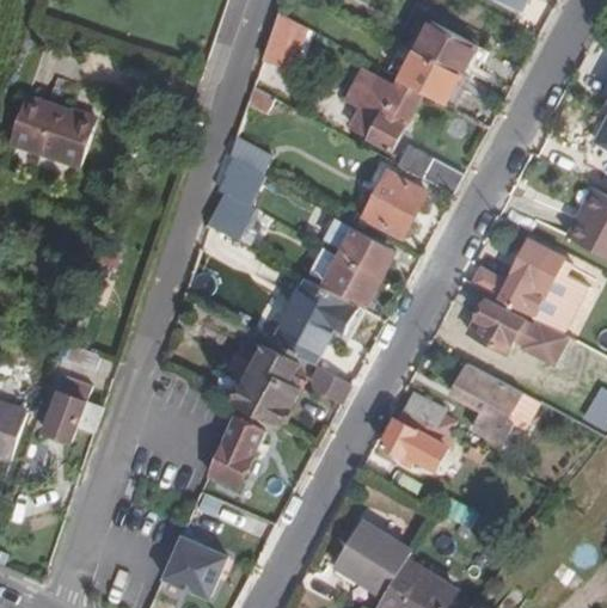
[(504,0),(529,13),(535,0),(504,0)]
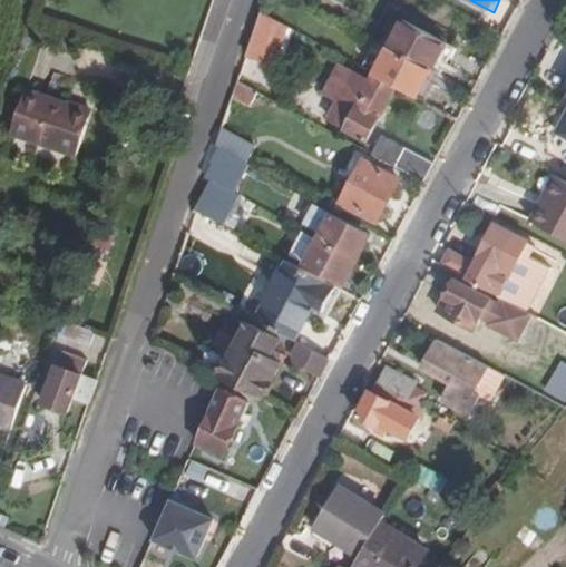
[(271,66),(284,23),(260,10),(244,56),(271,66)]
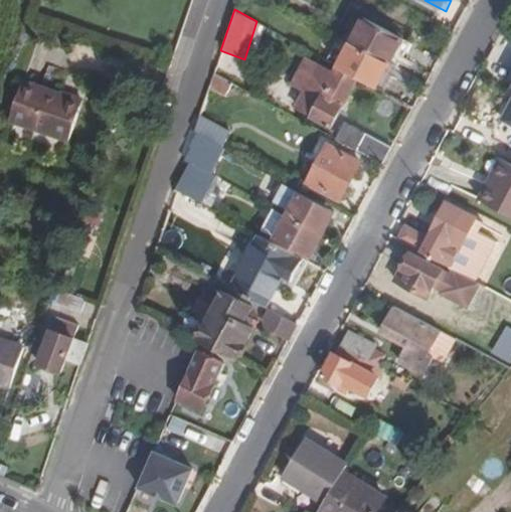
[(347,40),(389,62),(401,38),(360,16),(347,40)]
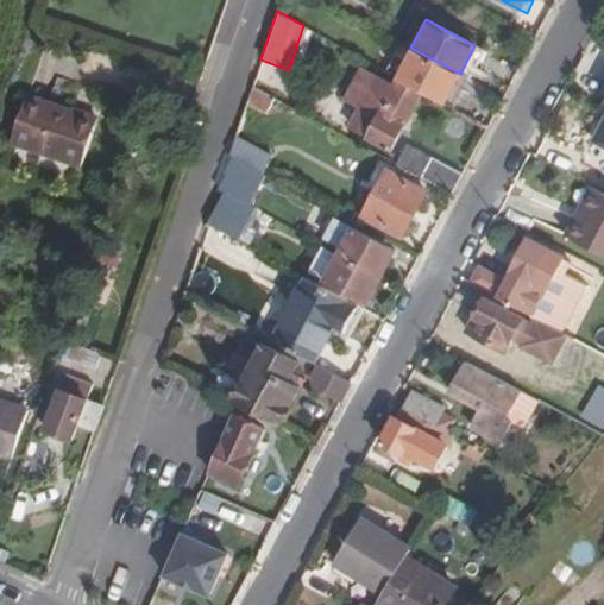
[(446,102),(460,74),(410,48),(396,75),(446,102)]
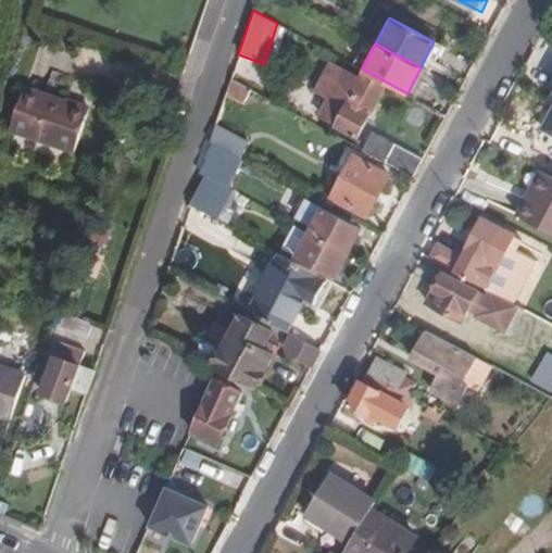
[(388,90),(326,59),(312,87),(326,95),(316,114),(356,136),(369,112),(376,115),(388,90)]
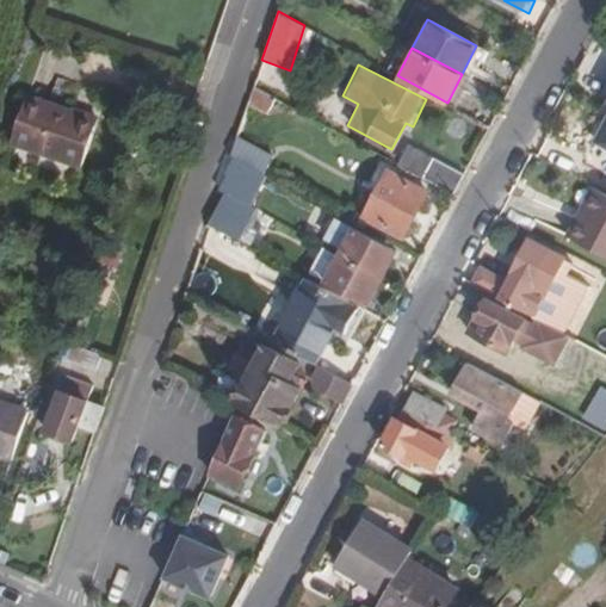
[(265,111),(273,95),(253,86),(248,101),(265,111)]
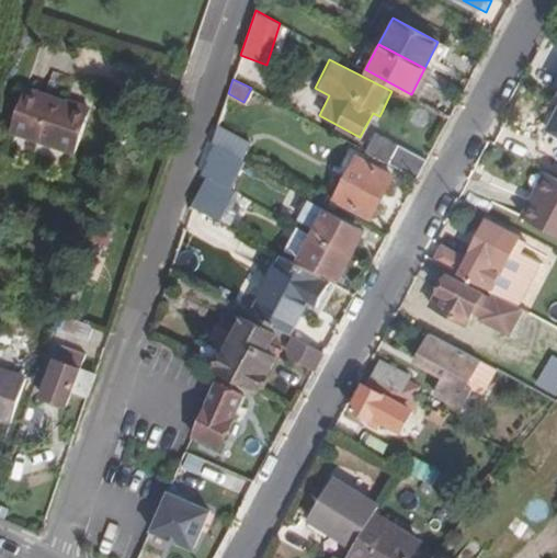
[(27,87),(13,132),(77,154),(92,110),(27,87)]
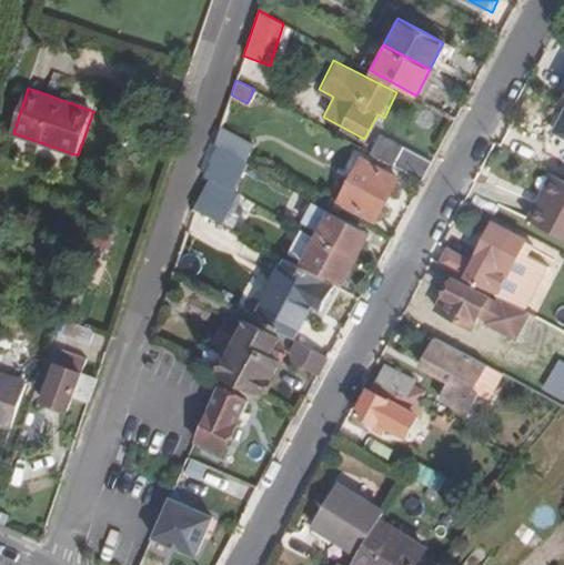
[(155,131),(162,112),(151,108),(144,127),(155,131)]
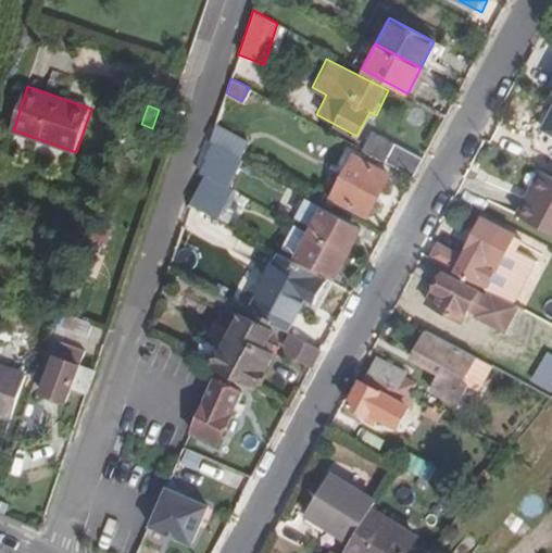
[(551,109),(542,127),(551,133),(551,109)]
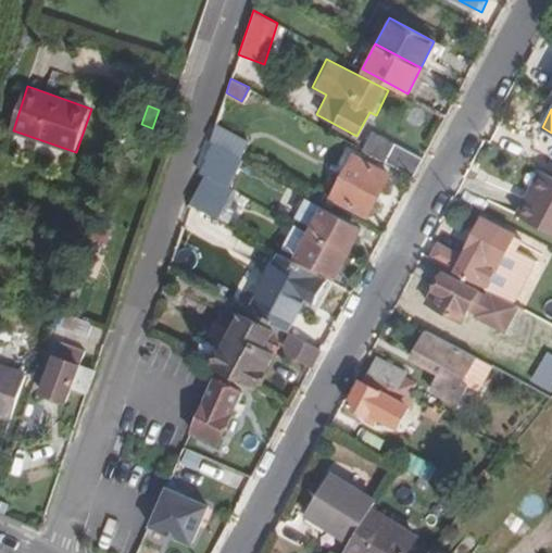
[(214,145),(229,153),(237,138),(217,128),(211,142),(214,145)]
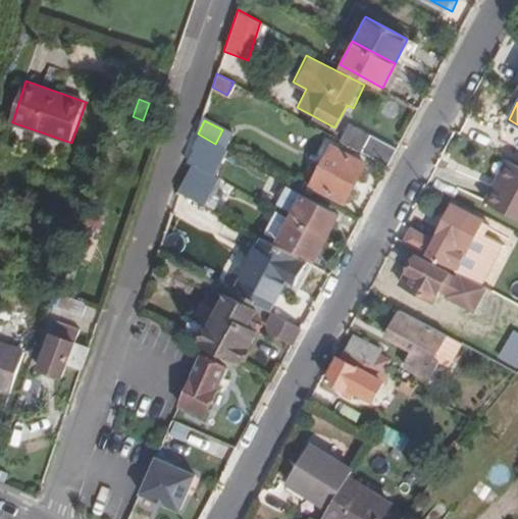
[(386,163),(395,148),(347,122),(339,138),(386,163)]
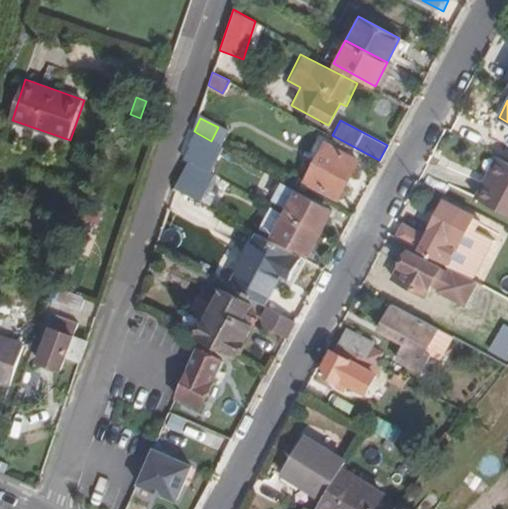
[(189,162),(210,173),(218,157),(216,156),(221,146),(211,141),(197,133),(185,159),(189,162)]
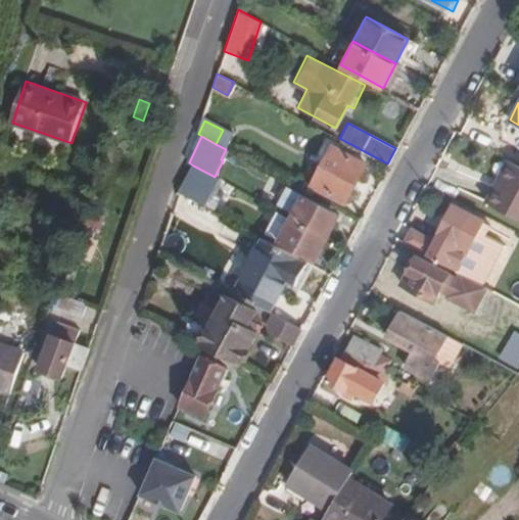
[(364,163),(332,146),(312,184),(343,201),(364,163)]
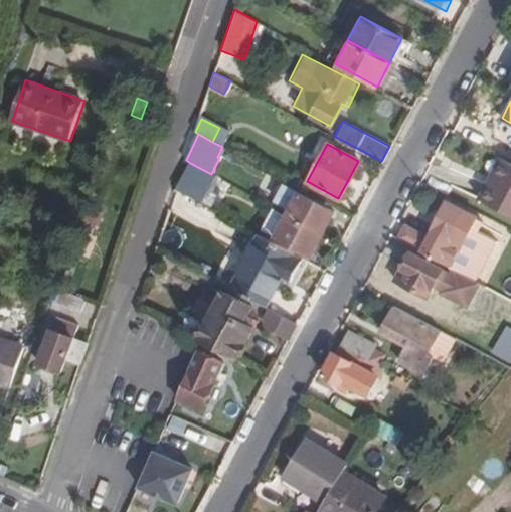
[(510,214),(510,162),(504,158),(491,182),(486,179),(477,197),(510,214)]
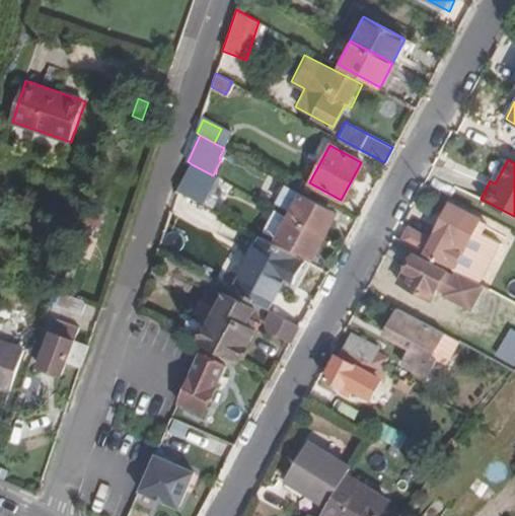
[(213,175),(192,164),(177,191),(203,205),(217,177),(213,175)]
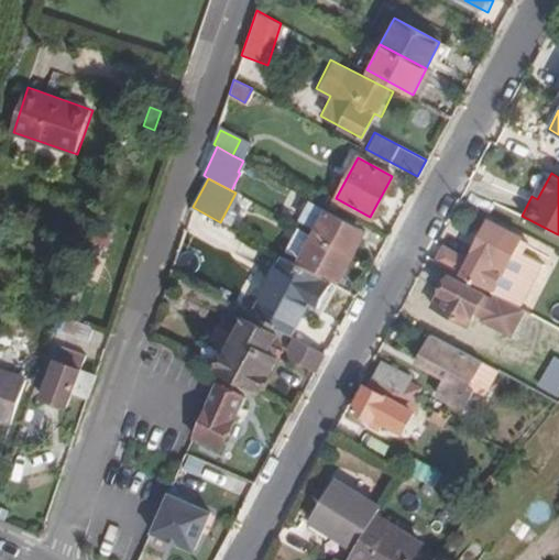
[(311,233),(351,254),(363,231),(308,200),(299,217),(316,226),(311,233)]
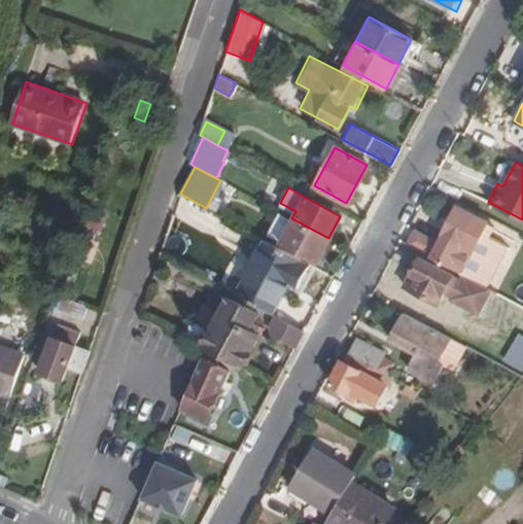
[(460,273),(482,231),(472,225),(477,215),(457,205),(439,240),(414,226),(406,243),(429,256),(460,273)]
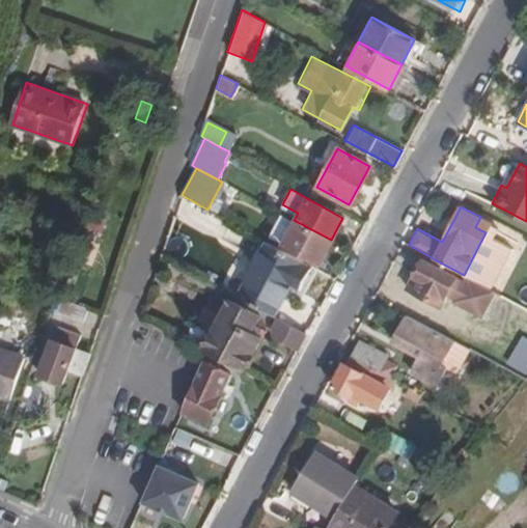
[(331,240),(294,220),(289,228),(284,226),(277,242),(319,265),(331,240)]
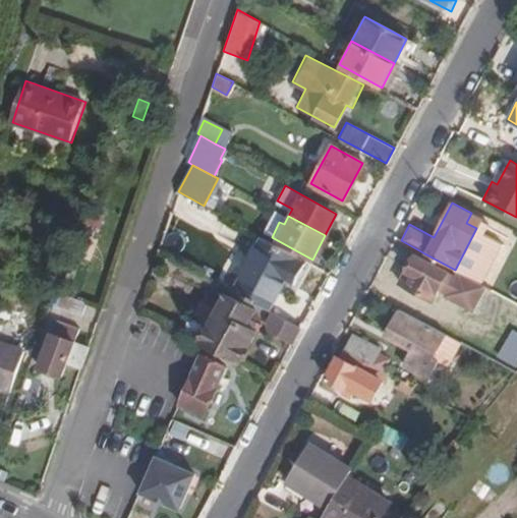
[(292,282),(303,263),(295,257),(297,255),(260,235),(231,289),(269,309),(285,278),(292,282)]
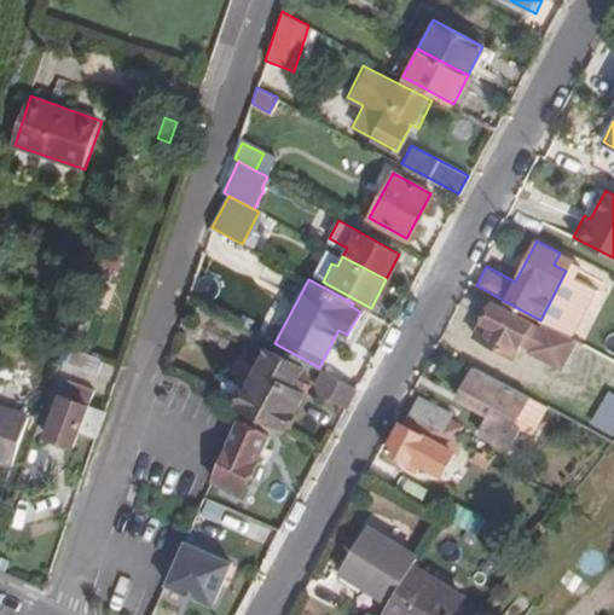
[(491,299),(479,319),(486,323),(478,338),(510,355),(519,341),(528,346),(527,349),(559,365),(573,337),(542,321),(539,325),(529,319),(491,299)]
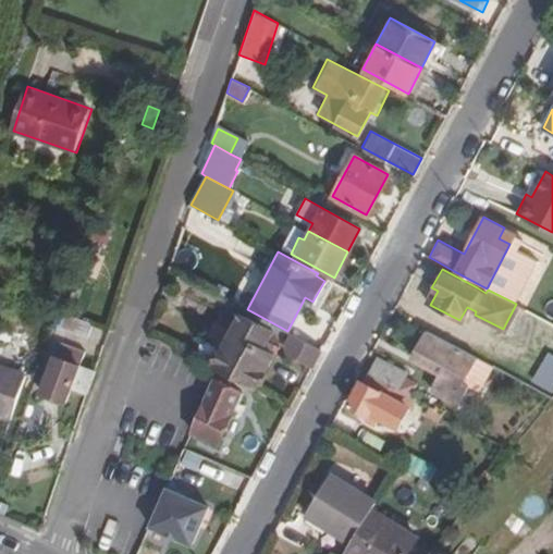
[(431,287),(425,302),(430,305),(438,291),(431,287)]
